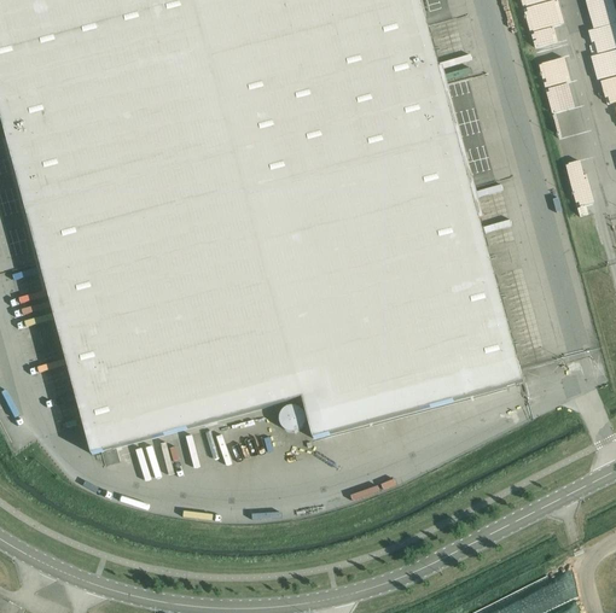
[(521,378),(419,0),(0,0),(0,117),(89,450),(300,393),(311,435),(521,378)]
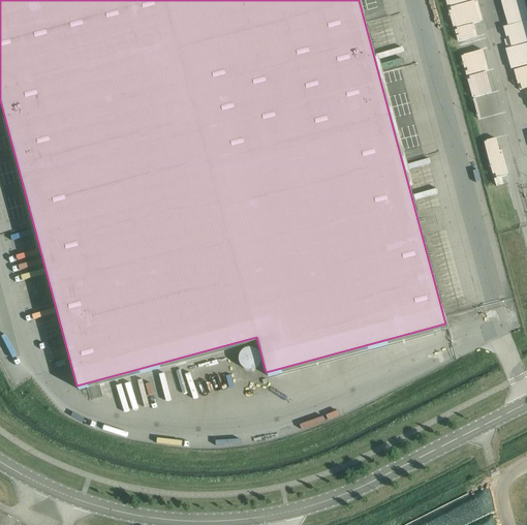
[(523,37),(526,35),(526,13),(517,18),(523,37)]
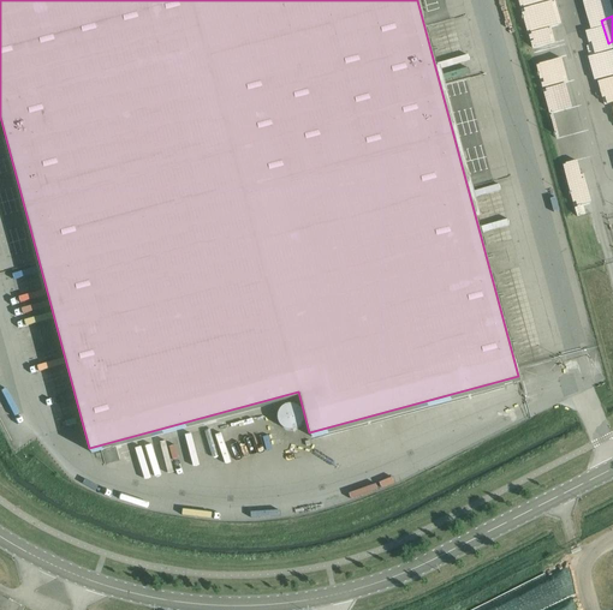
[(464,25),(441,30),(442,37),(466,33),(464,25)]
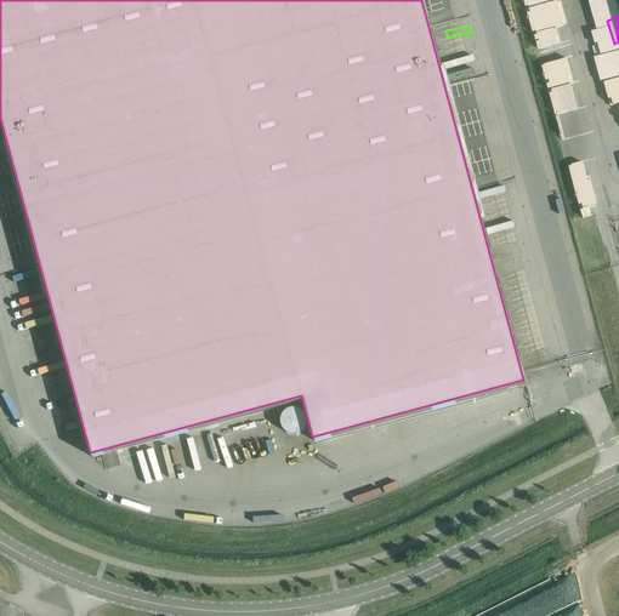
[(618,97),(618,44),(606,49),(617,97),(618,97)]
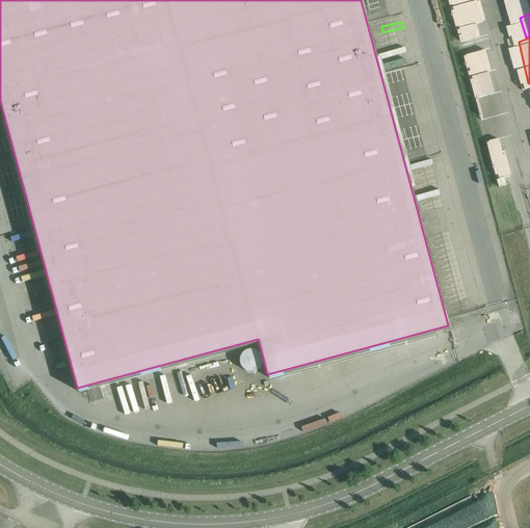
[(492,134),(515,128),(501,64),(477,70),(492,134)]
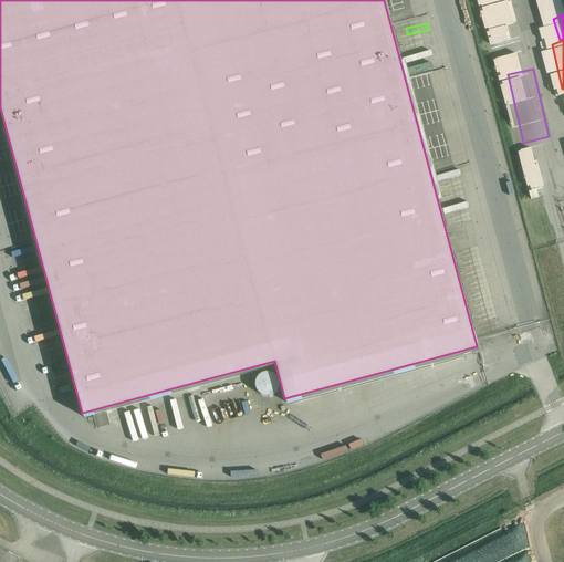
[(535,153),(540,170),(544,169),(538,143),(526,145),(529,154),(535,153)]
